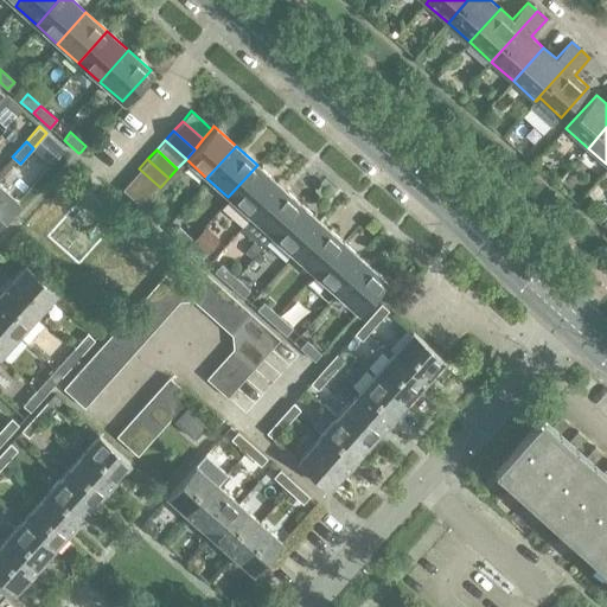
[(257,165),(228,197),(249,216),(278,184),(257,165)]
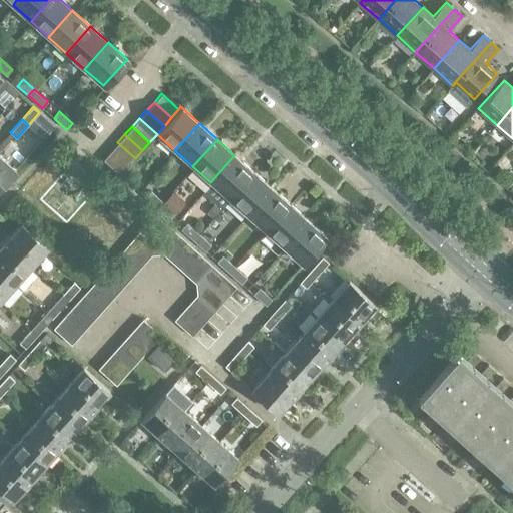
[(117,142),(110,150),(127,166),(135,158),(117,142)]
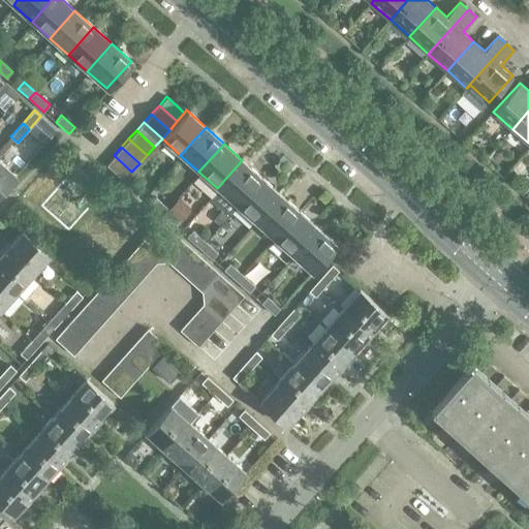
[(131,172),(114,155),(105,164),(124,181),(131,172)]
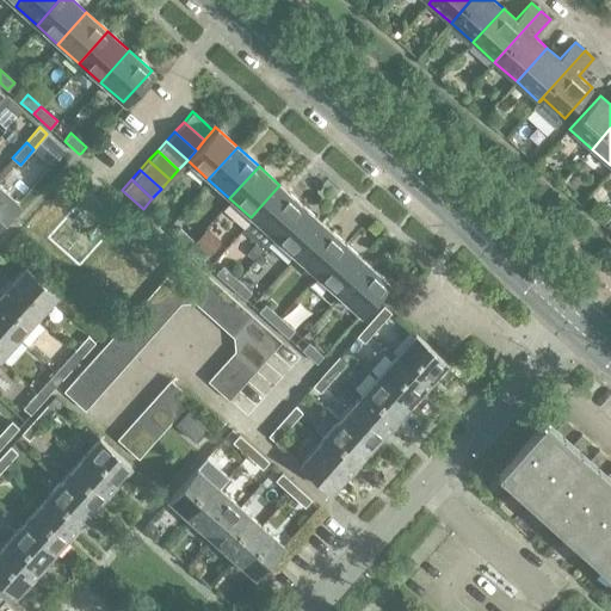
[(0,185),(0,221),(18,202),(0,185)]
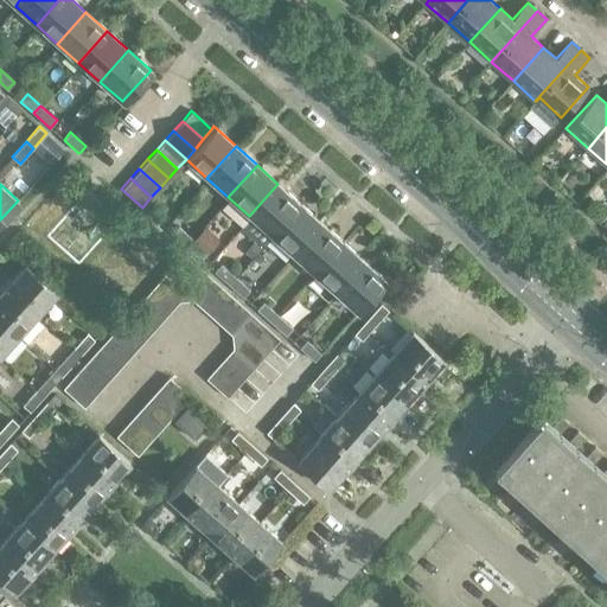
[(299,203),(278,184),(249,216),(250,217),(243,225),(263,243),(270,235),(299,203)]
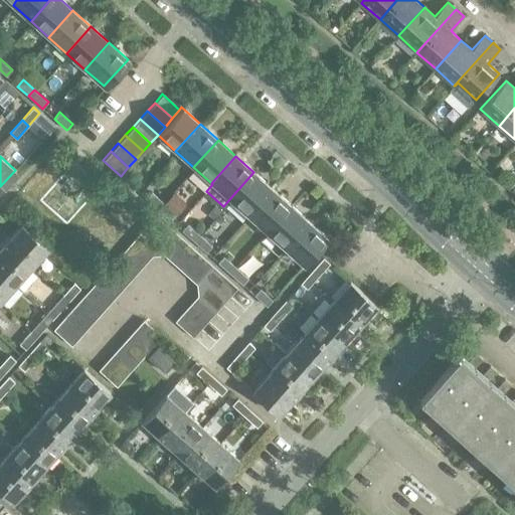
[(253,172),(229,199),(247,215),(272,188),(253,172)]
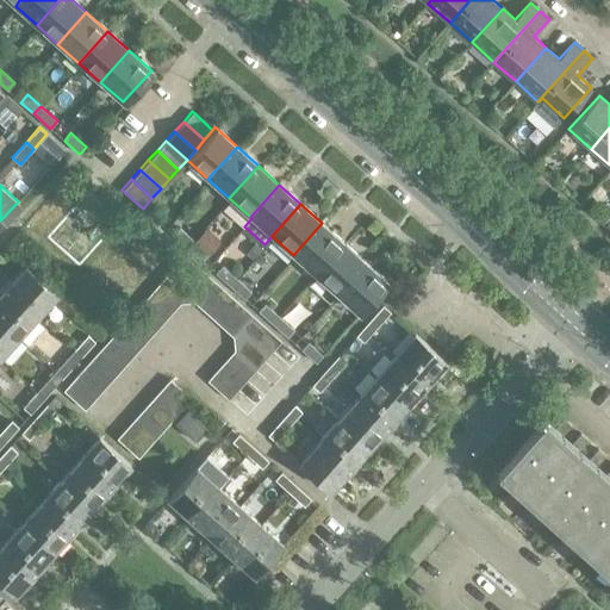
[(322,223),(293,255),(315,274),(343,242),(322,223)]
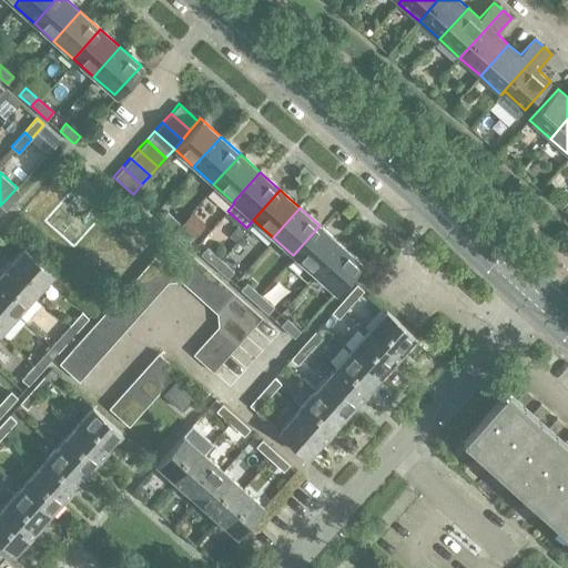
[(174,231),(181,223),(168,211),(161,219),(174,231)]
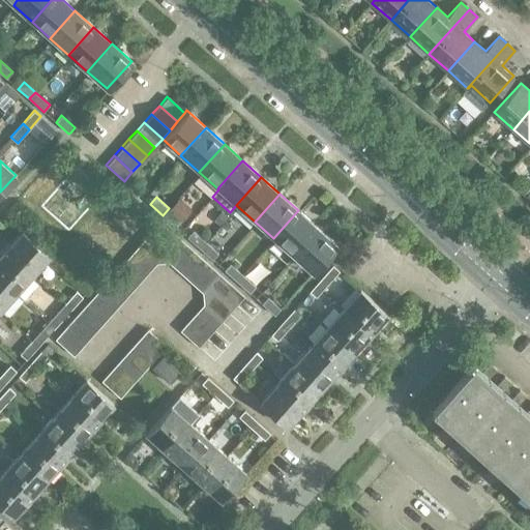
[(163,215),(175,227),(181,219),(169,208),(163,215)]
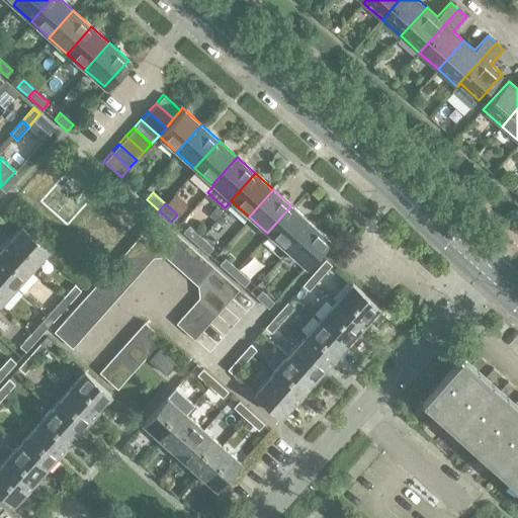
[(291,205),(267,233),(285,249),(310,223),(291,205)]
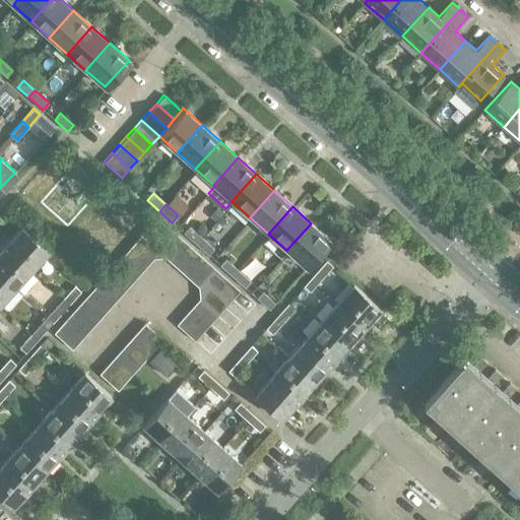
[(157,217),(135,242),(153,257),(166,257),(182,239),(157,217)]
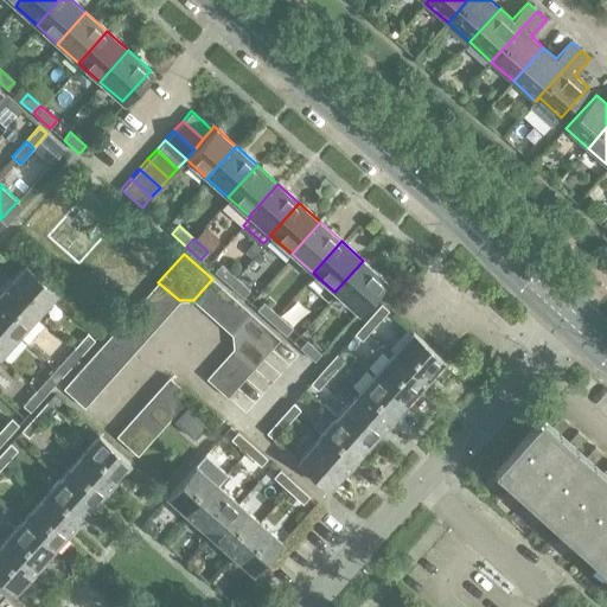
[(363,261),(334,292),(356,312),(384,280),(363,261)]
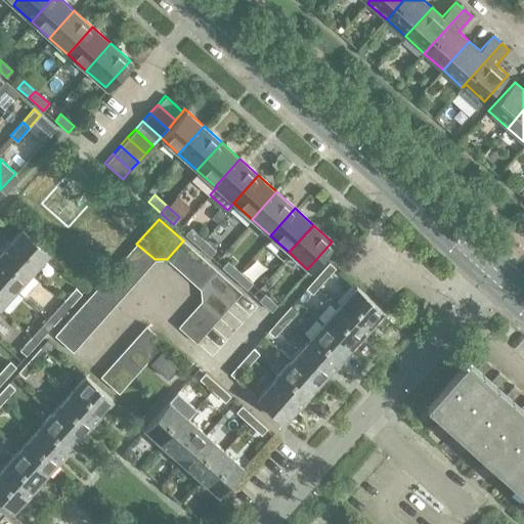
[(49,252),(22,227),(4,246),(32,270),(49,252)]
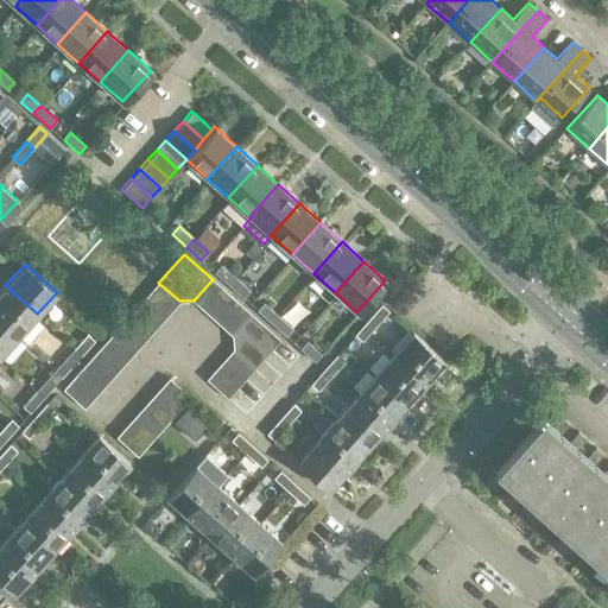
[(229,285),(236,277),(221,264),(214,272),(229,285)]
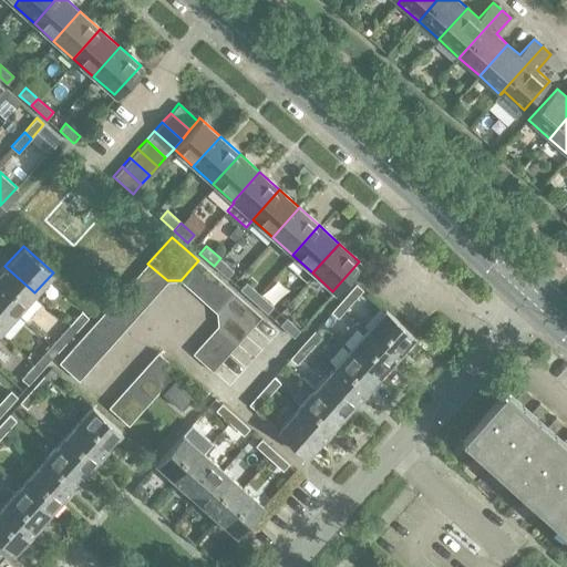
[(214,266),(227,278),(234,270),(220,258),(214,266)]
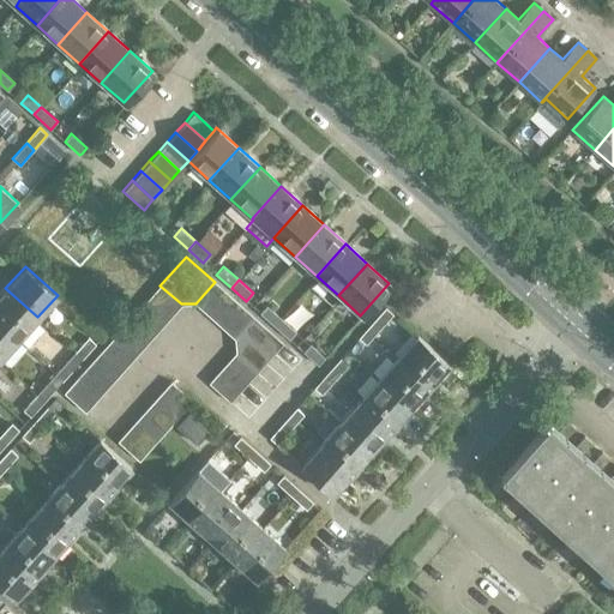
[(215,282),(196,304),(205,312),(224,290),(215,282)]
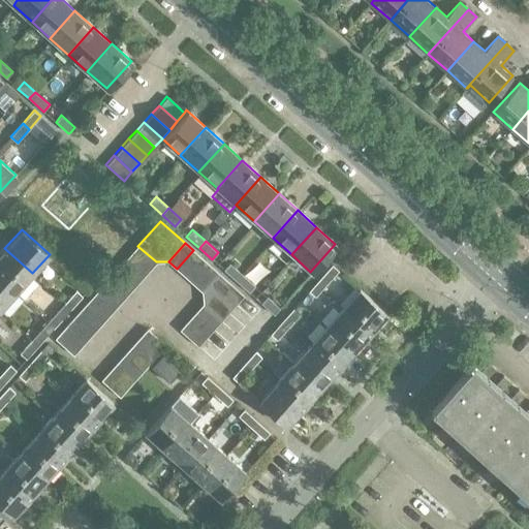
[(137,246),(130,254),(148,270),(156,261),(137,246)]
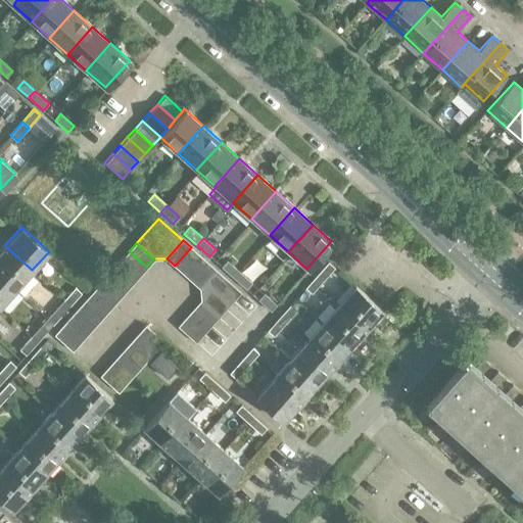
[(32,270),(4,245),(0,250),(0,274),(15,288),(32,270)]
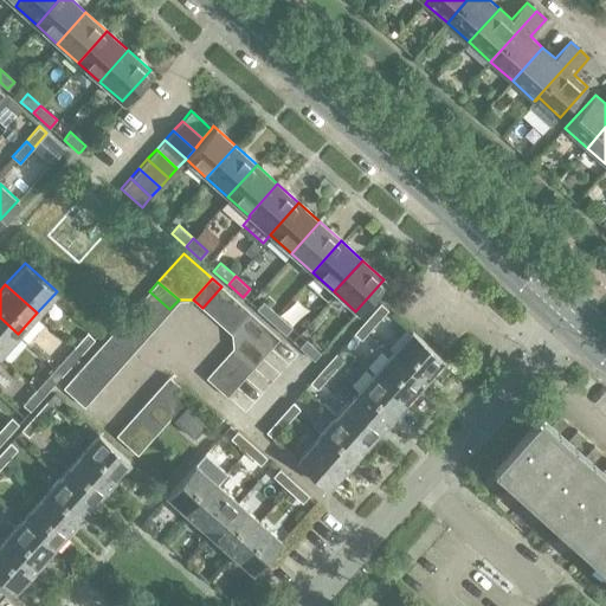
[(231,295),(221,287),(202,308),(212,316),(231,295)]
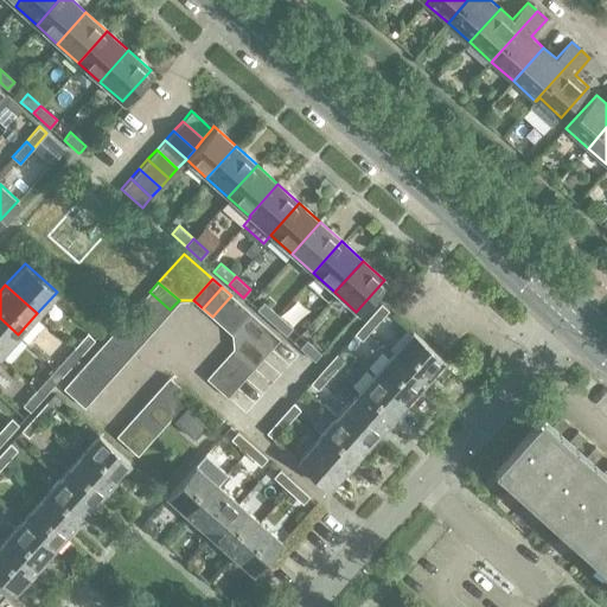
[(149,292),(141,301),(161,319),(170,310),(149,292)]
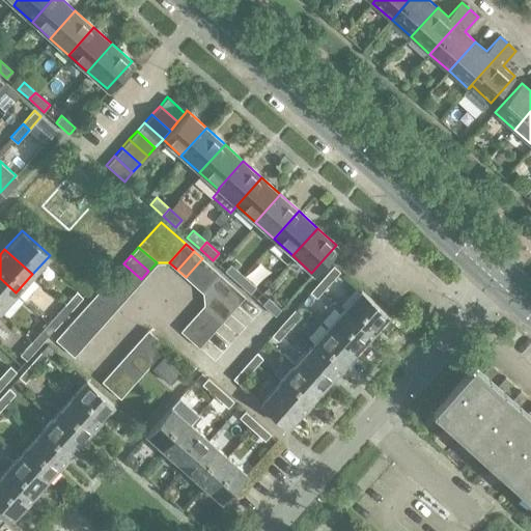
[(211,267),(202,258),(186,277),(194,285),(211,267)]
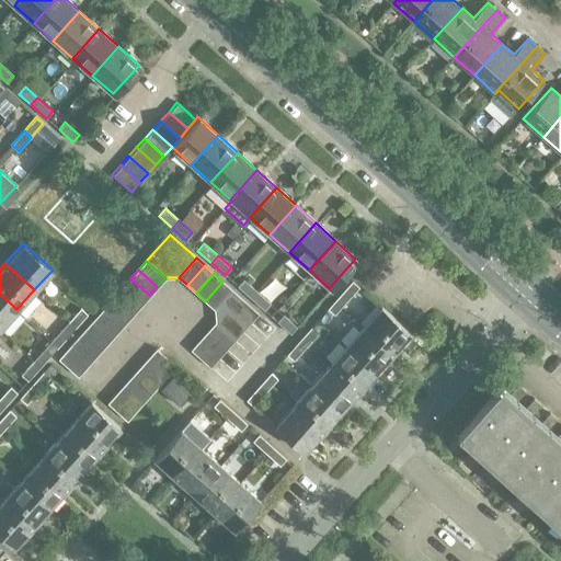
[(130,278),(123,287),(141,304),(149,295),(130,278)]
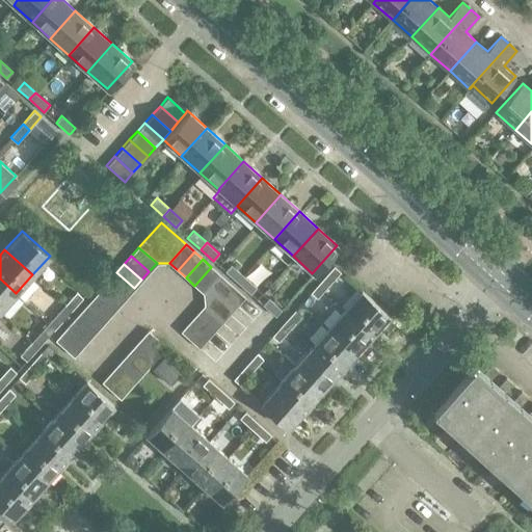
[(238,283),(243,275),(231,264),(224,271),(238,283)]
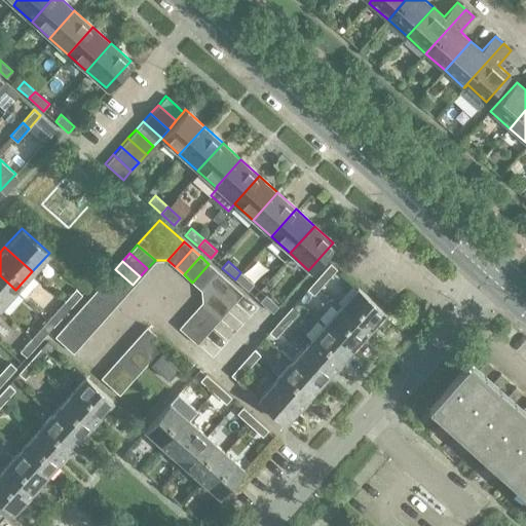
[(326,282),(337,268),(330,263),(318,275),(326,282)]
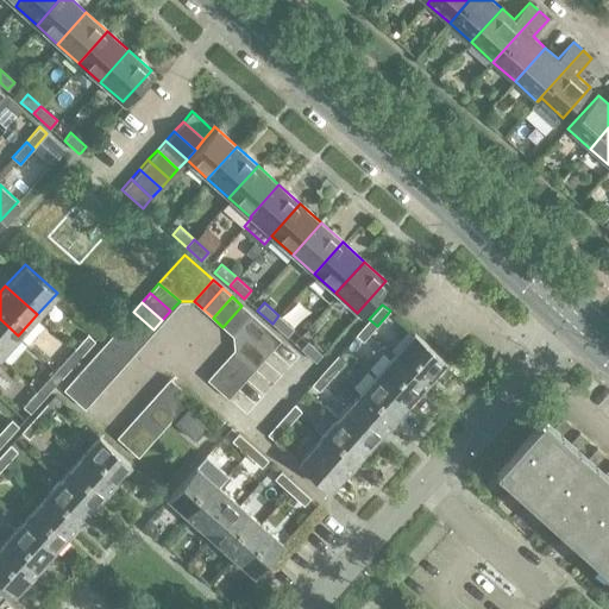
[(251,314),(242,306),(223,327),(231,336),(251,314)]
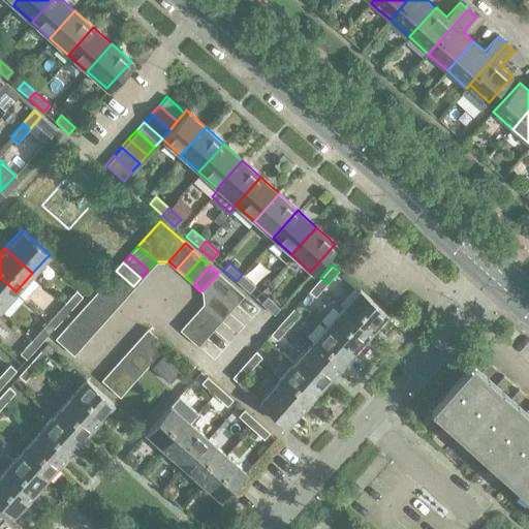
[(116,271),(109,279),(125,296),(133,286),(116,271)]
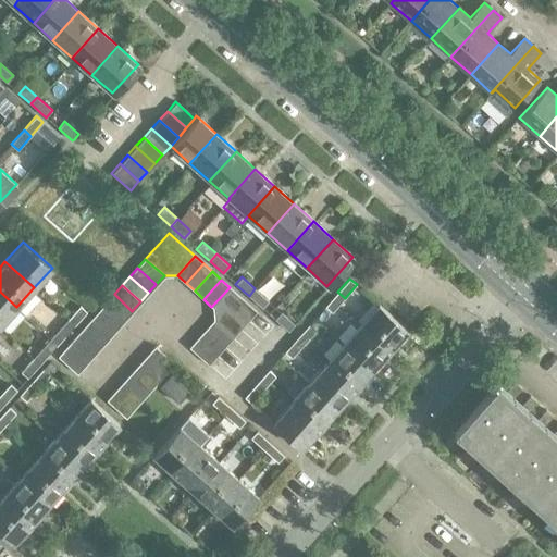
[(256,310),(230,287),(211,307),(213,319),(233,336),(256,310)]
